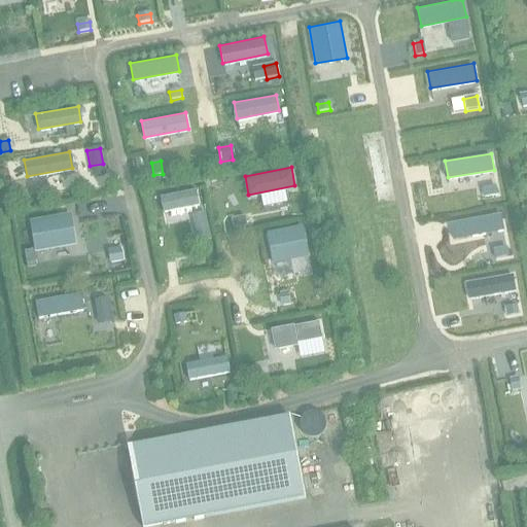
[(495,186),(482,189),(484,199),(496,196),(495,186)]
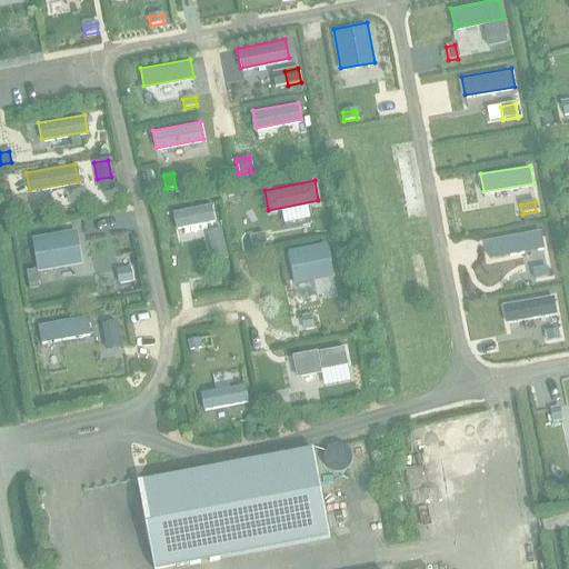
[(215,222),(210,202),(172,210),(176,230),(215,222)]
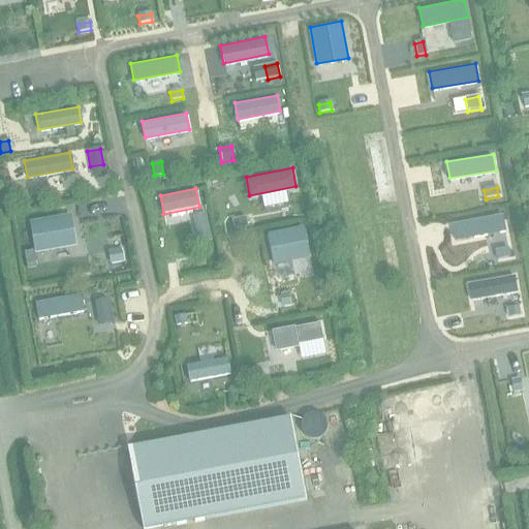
[(76,243),(71,212),(29,219),(34,250),(76,243)]
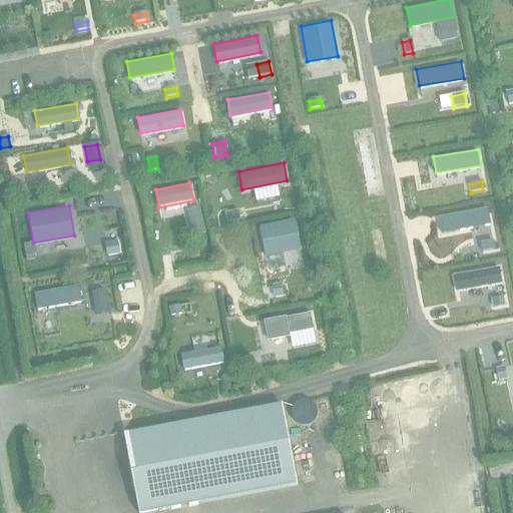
[(490,221),(487,205),(439,214),(442,230),(490,221)]
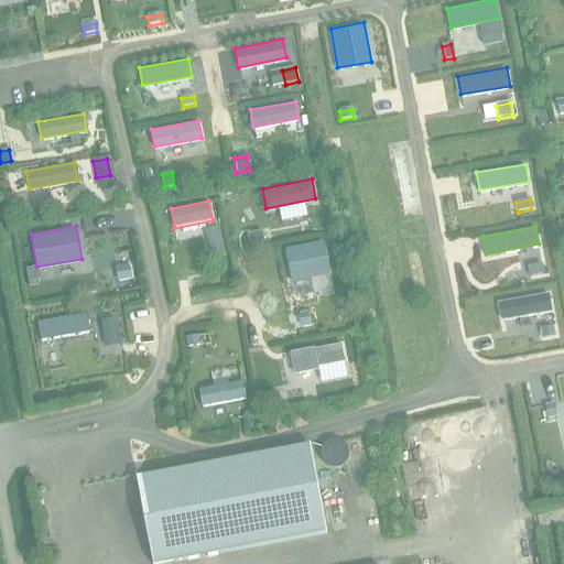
[(218,228),(206,230),(210,257),(224,253),(218,228)]
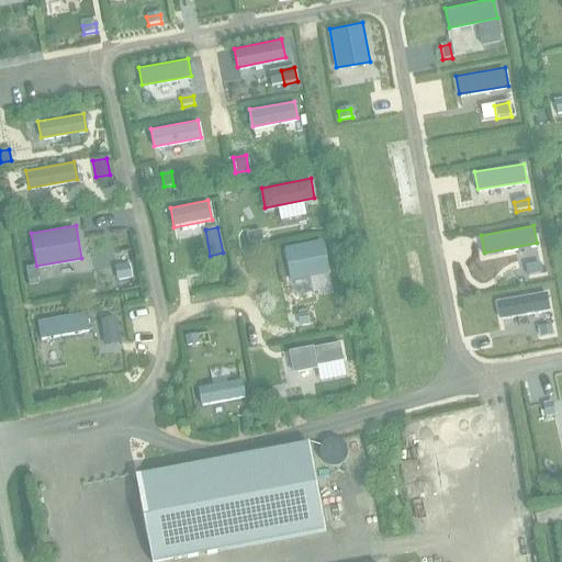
[(259,232),(246,234),(248,244),(261,242),(259,232)]
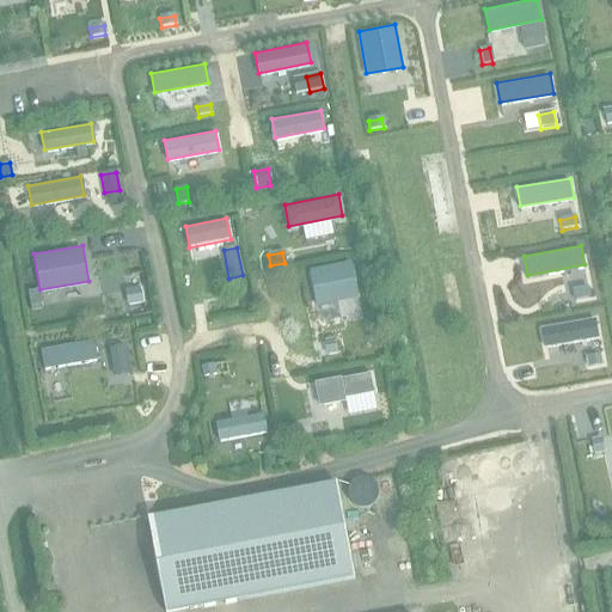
[(356,297),(349,261),(310,268),(317,305),(356,297)]
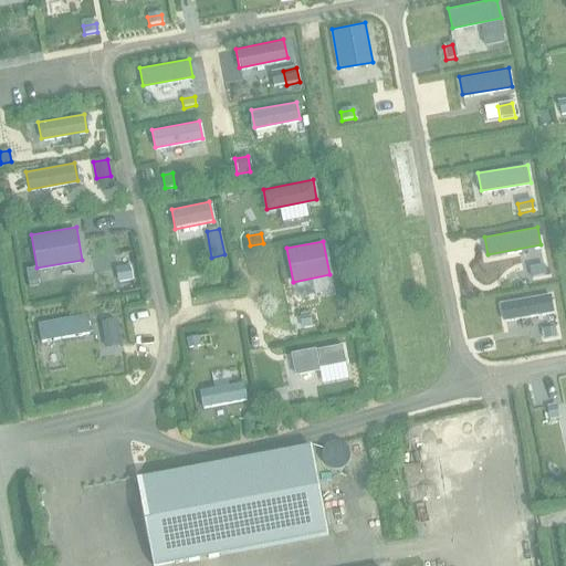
[(129,266),(116,269),(118,283),(132,281),(129,266)]
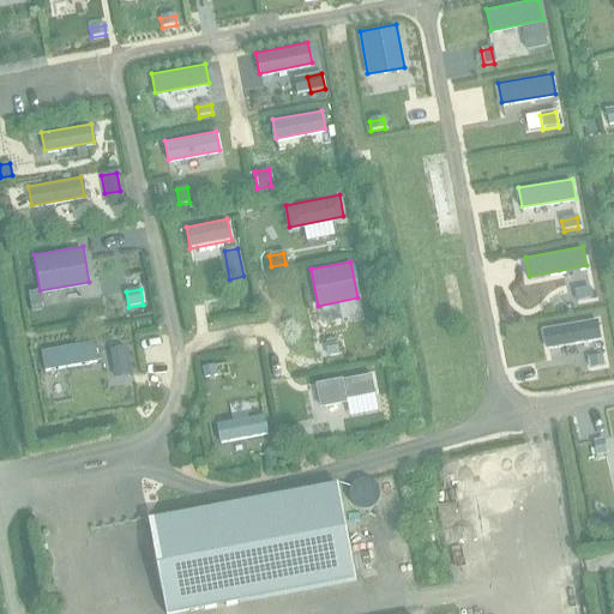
[(593,300),(590,289),(576,292),(577,302),(593,300)]
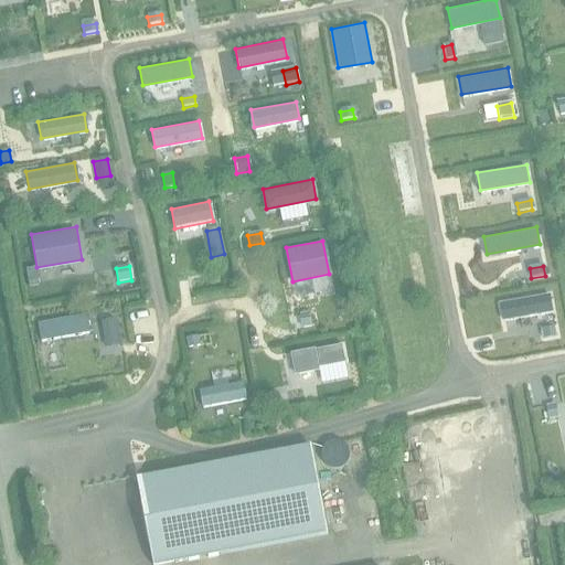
[(35,269),(25,272),(29,288),(39,287),(35,269)]
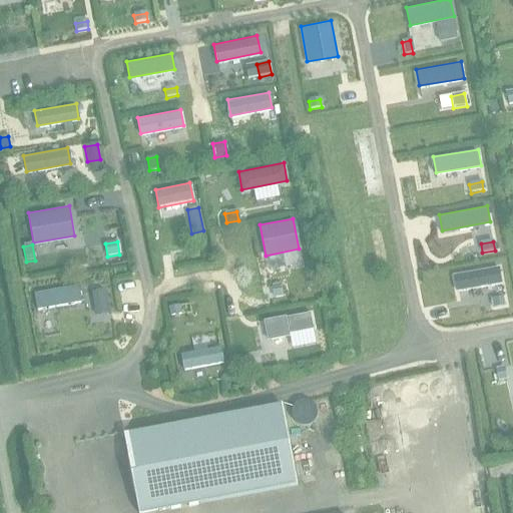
[(502,282),(499,265),(453,273),(456,290),(502,282)]
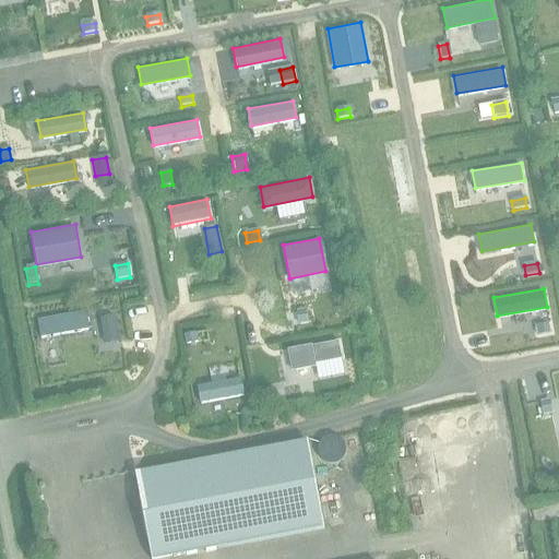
[(88,326),(85,309),(37,317),(40,335),(88,326)]
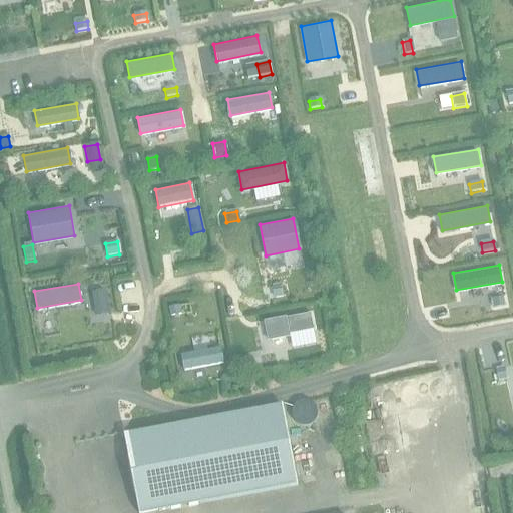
[(280,285),(272,287),(275,299),(283,297),(280,285)]
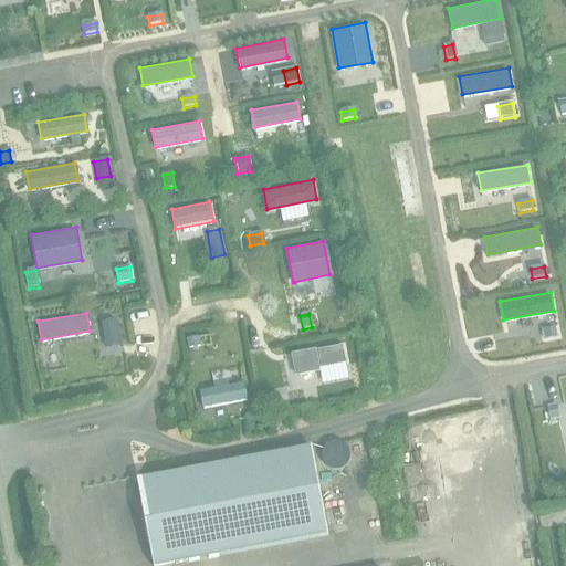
[(114,321),(101,323),(102,333),(116,331),(114,321)]
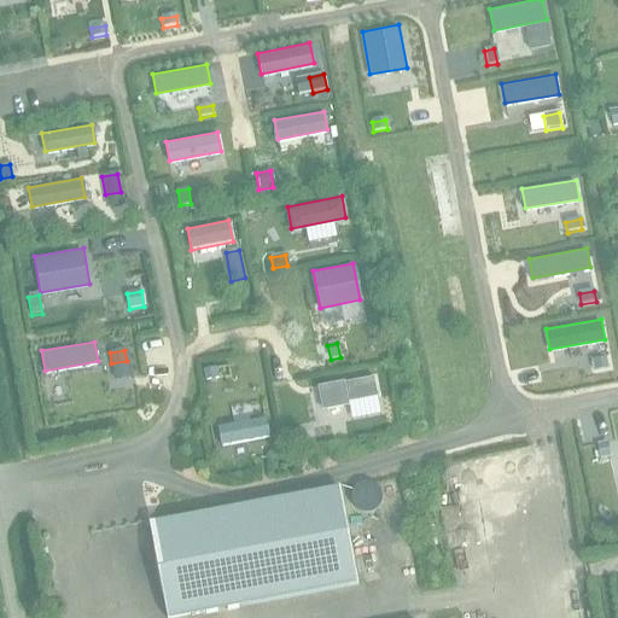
[(605,359),(592,362),(593,373),(607,369),(605,359)]
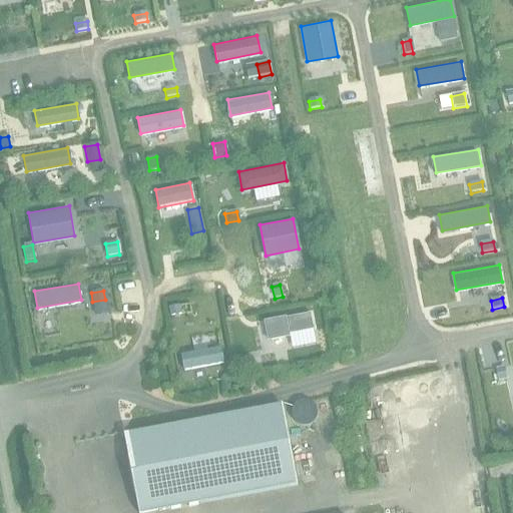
[(178,306),(168,308),(170,317),(180,315),(178,306)]
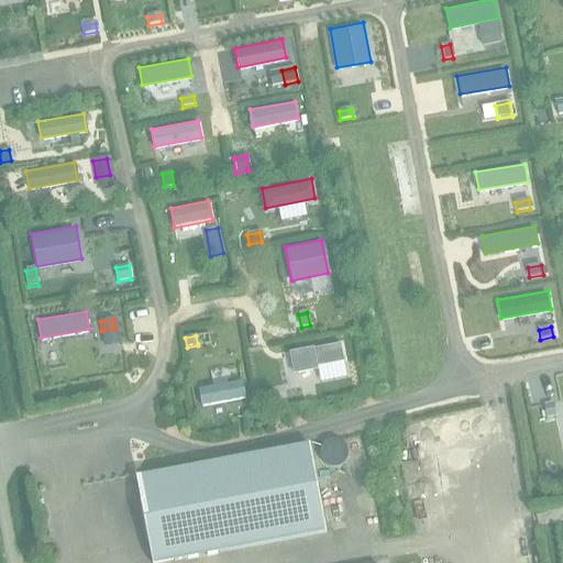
[(341,340),(290,349),(295,371),(345,361),(341,340)]
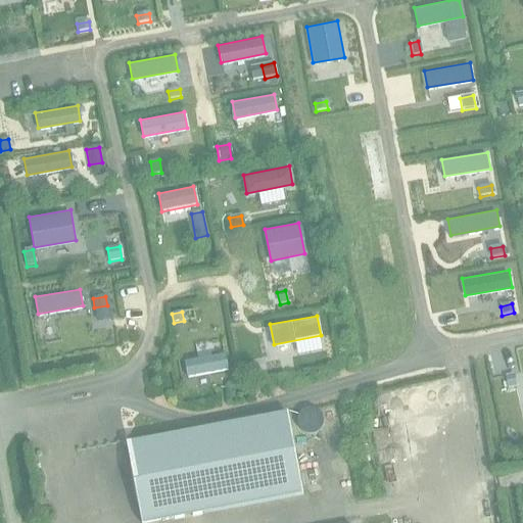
[(225,351),(184,358),(187,376),(228,369),(225,351)]
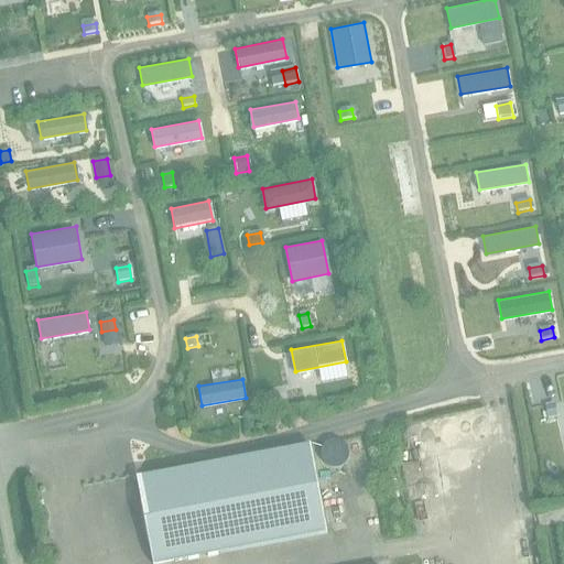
[(553,404),(543,407),(546,420),(555,418),(553,404)]
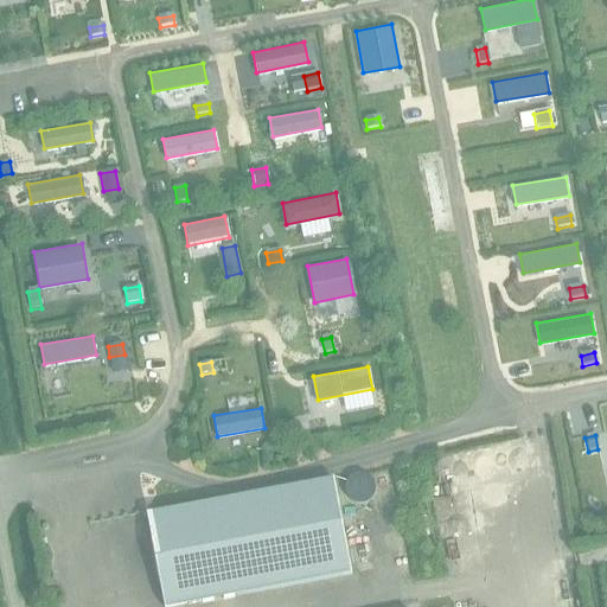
[(490,447),(494,470),(506,467),(502,445),(490,447)]
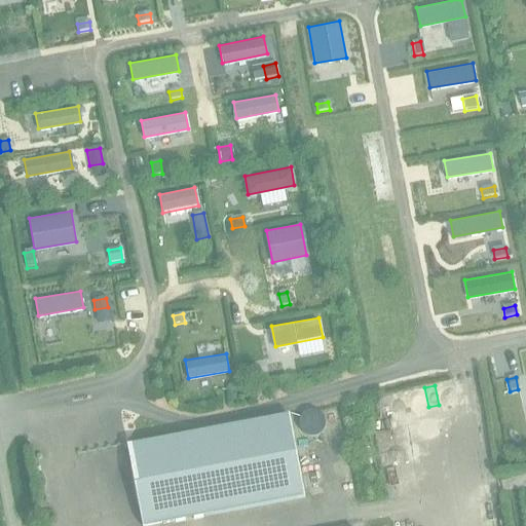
[(141,525),(154,525),(304,498),(289,417),(126,448),(141,525)]
